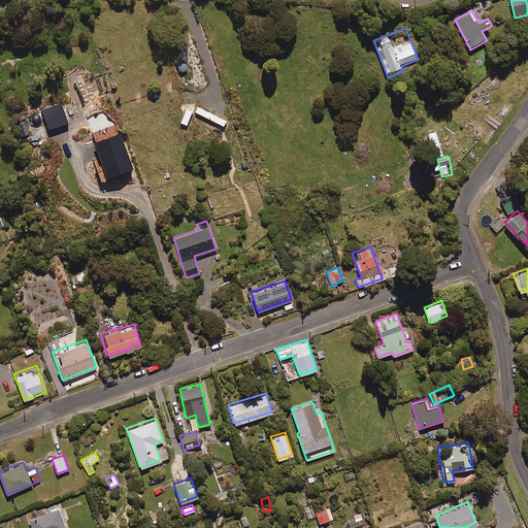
[(64,527),(57,506),(27,517),(30,527),(64,527)]
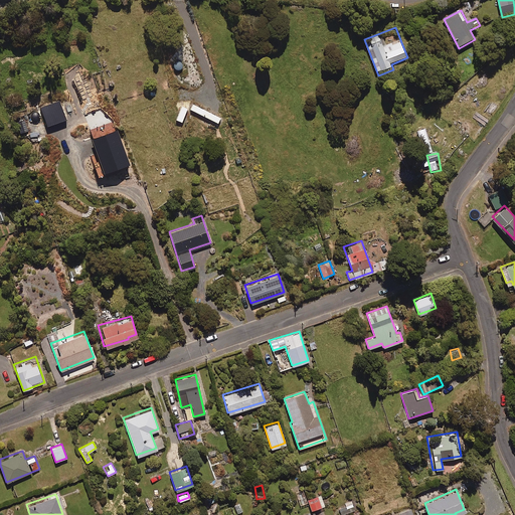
[(324,505),(320,494),(307,499),(311,510),(324,505)]
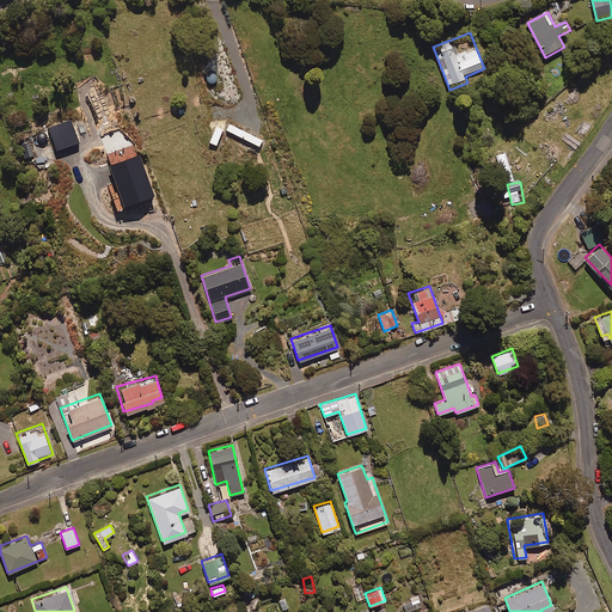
[(421,605),(417,595),(402,601),(405,611),(421,605)]
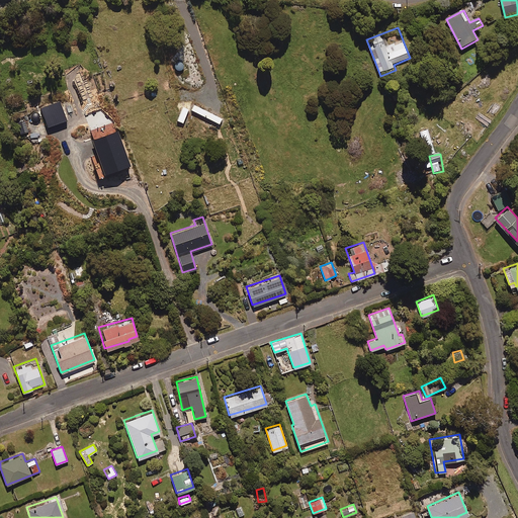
[(218,517),(216,509),(207,511),(209,517),(218,517)]
